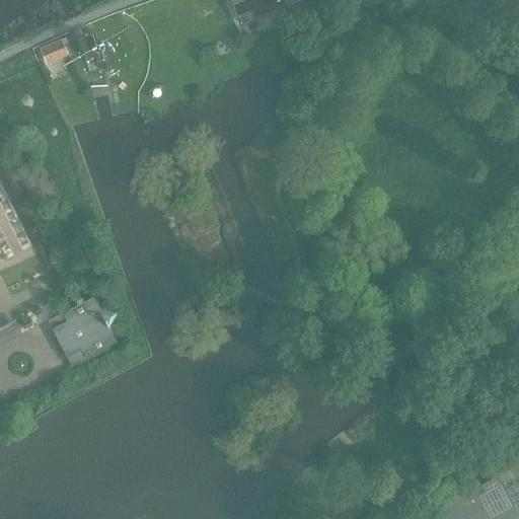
[(273,0),(230,0),(238,16),(273,0)]
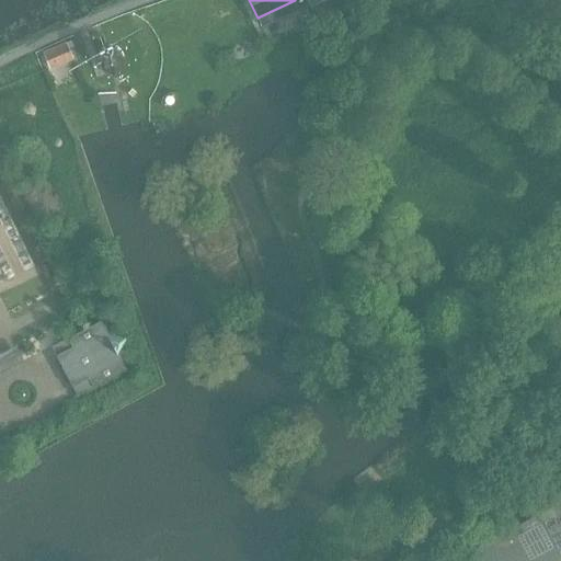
[(306,0),(313,14),(336,3),(334,0),(306,0)]
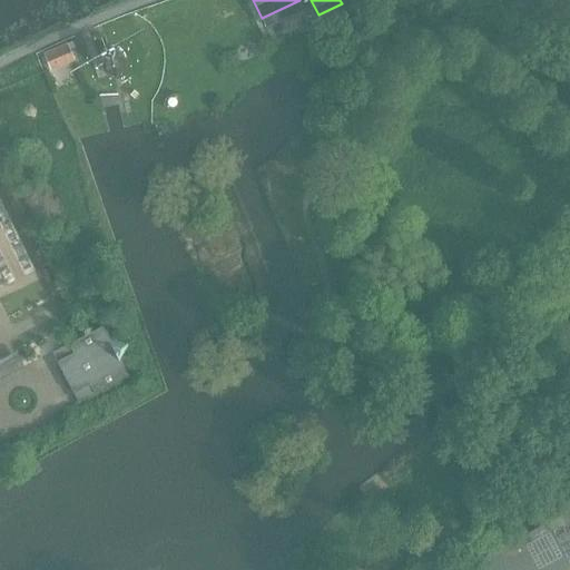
[(72,59),(69,51),(74,49),(71,42),(43,53),(50,69),(72,59)]
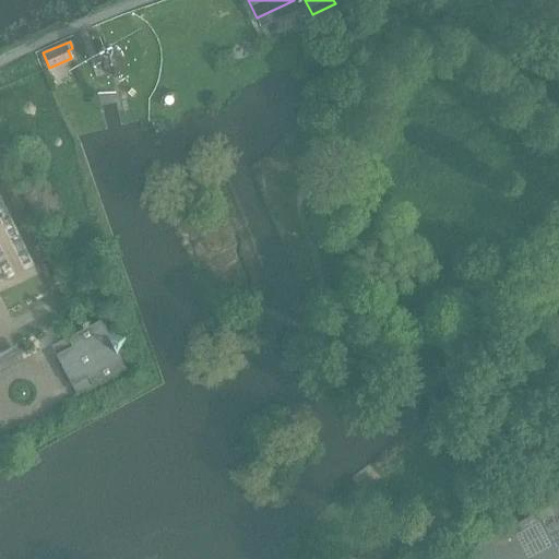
[(125,62),(125,59),(125,56),(122,52),(121,49),(118,47),(116,46),(113,45),(108,45),(105,46),(103,47),(99,49),(97,52),(96,55),(95,58),(96,62),(96,66),(98,68),(100,71),(104,72),(107,73),(110,74),(114,73),(117,72),(119,71),(121,69),(123,66),(125,62)]
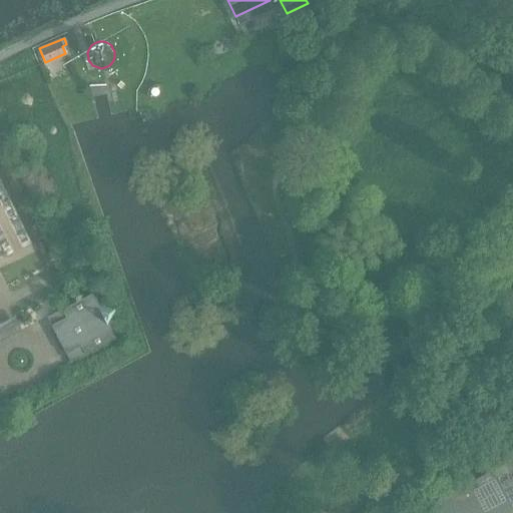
[(110,329),(116,310),(96,304),(91,294),(46,318),(69,362),(114,338),(110,329)]
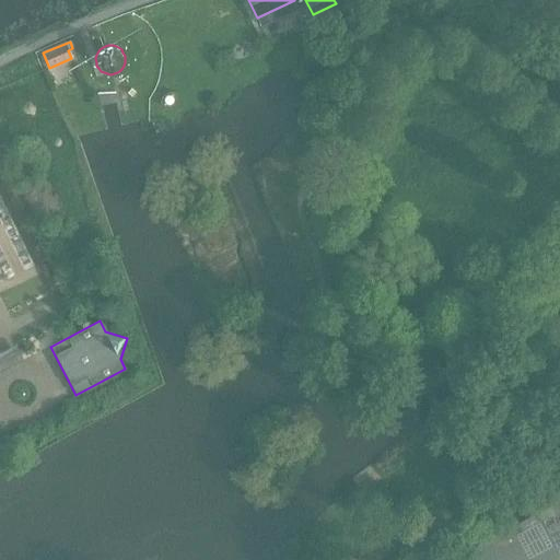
[(559,556),(559,501),(537,513),(538,514),(528,520),(543,547),(552,541),(559,556)]
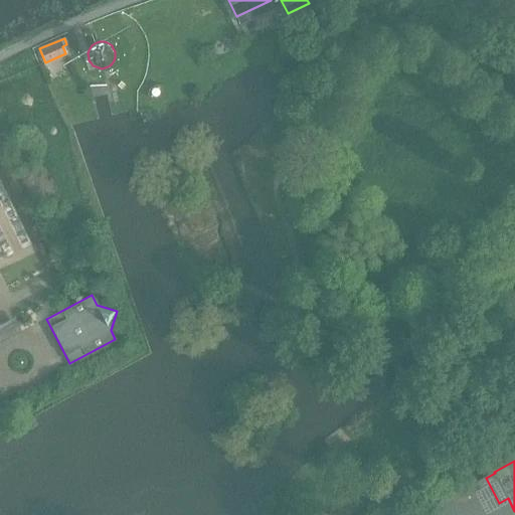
[(488,514),(495,512),(492,507),(499,503),(486,478),(423,512),(423,511),(414,514),(488,514)]
